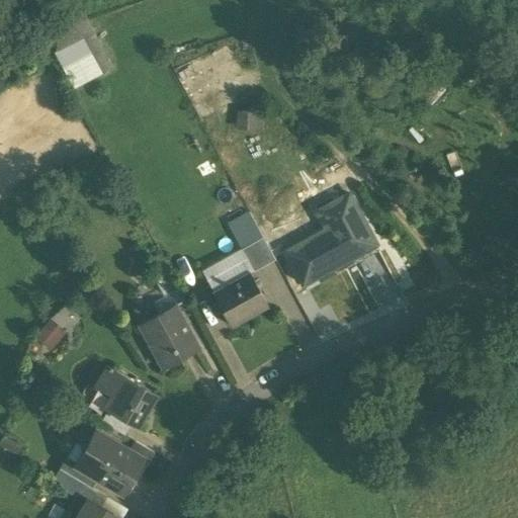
[(54,59),(71,89),(119,74),(83,5),(56,18),(54,59)]
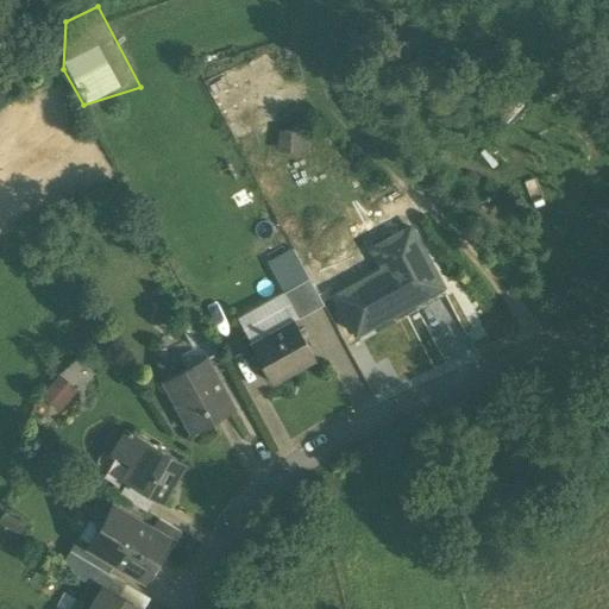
[(508,90),(485,113),(501,129),(523,106),(508,90)]
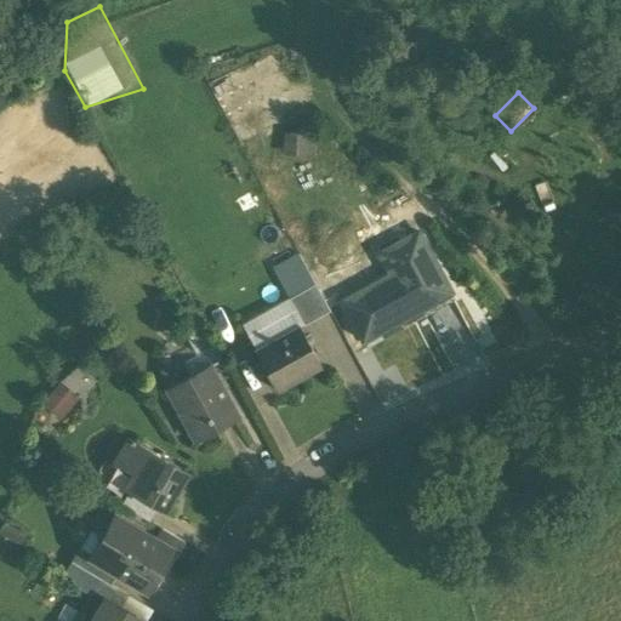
[(381,255),(393,278),(347,302),(370,346),(461,296),(426,232),(381,255)]
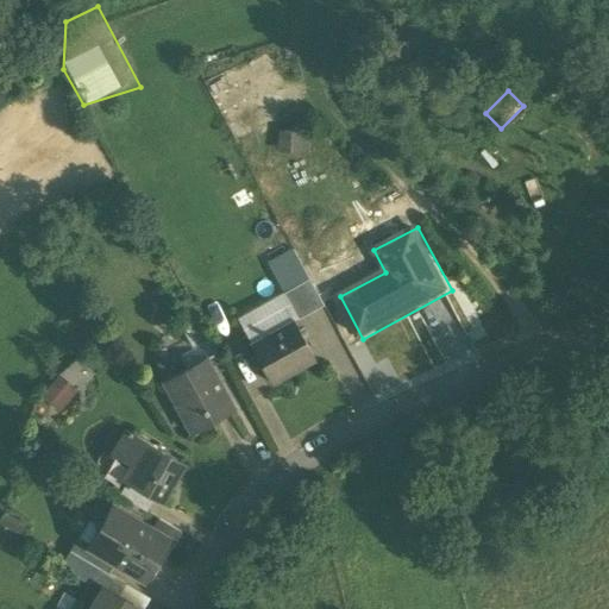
[(268,263),(283,293),(308,280),(293,250),(268,263)]
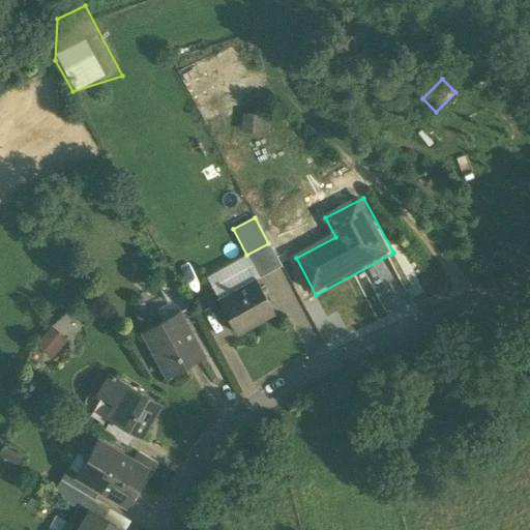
[(268,243),(246,255),(257,275),(259,277),(282,266),(268,243)]
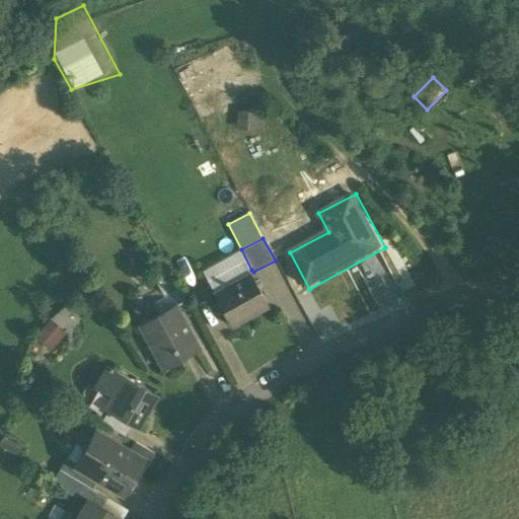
[(200,272),(211,292),(248,272),(251,270),(241,249),(200,272)]
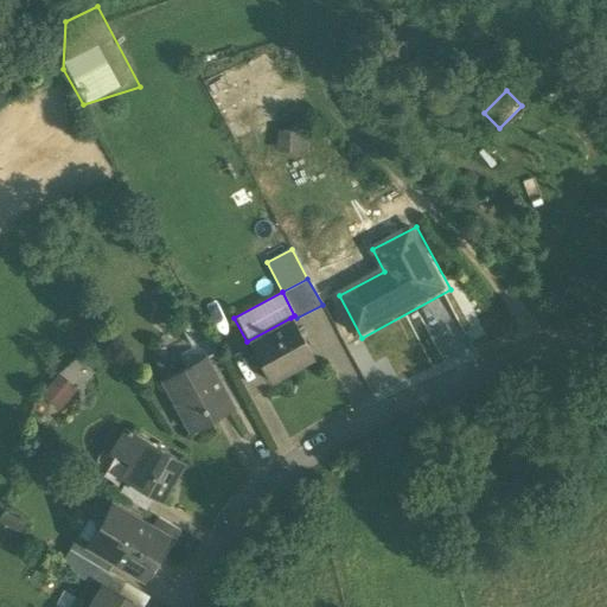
[(291,318),(247,342),(269,383),(313,359),(291,318)]
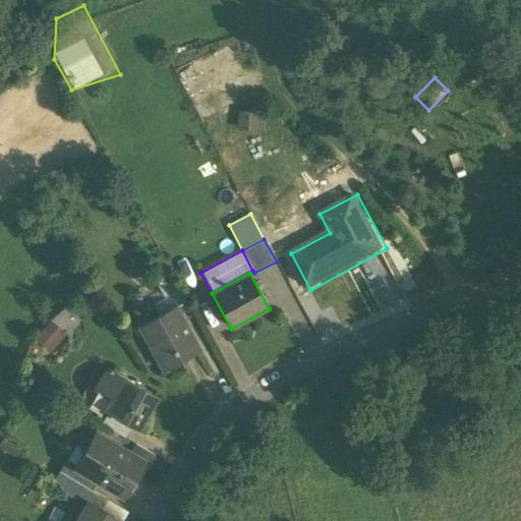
[(174,307),(139,327),(163,369),(196,350),(174,307)]
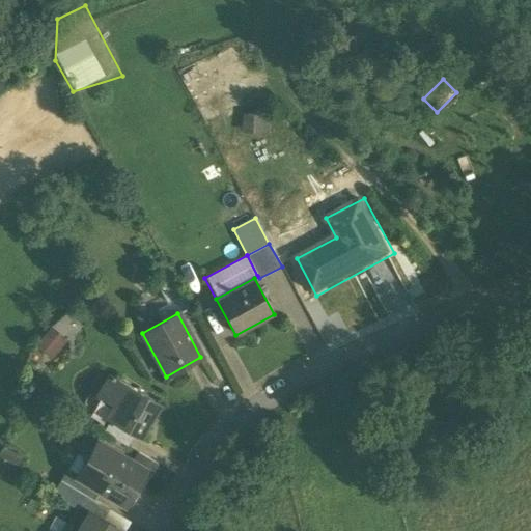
[(40,346),(54,359),(81,330),(68,317),(40,346)]
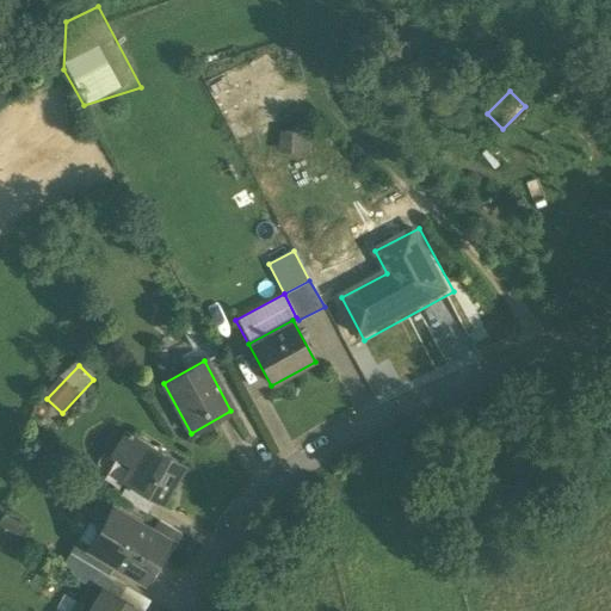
[(184,467),(127,433),(115,455),(131,464),(121,483),(150,501),(160,507),(184,467)]
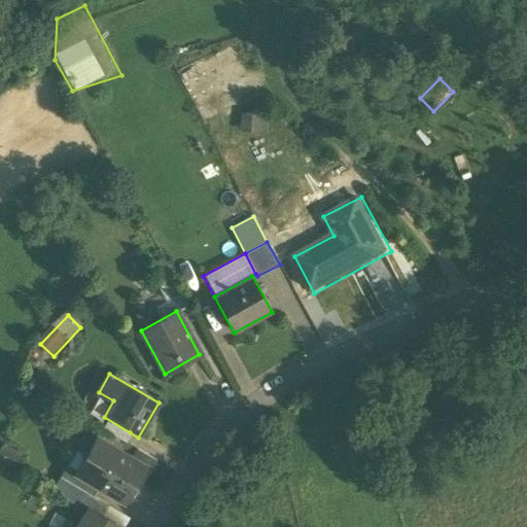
[(130,432),(106,418),(101,427),(125,442),(130,432)]
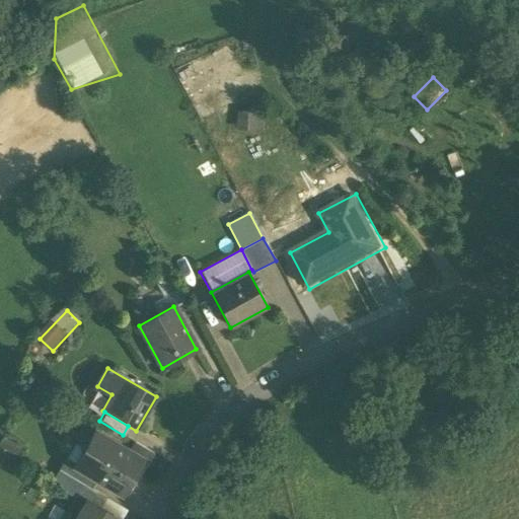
[(128,451),(93,431),(83,449),(89,452),(81,466),(75,462),(74,464),(97,478),(123,493),(141,461),(142,460),(128,451)]
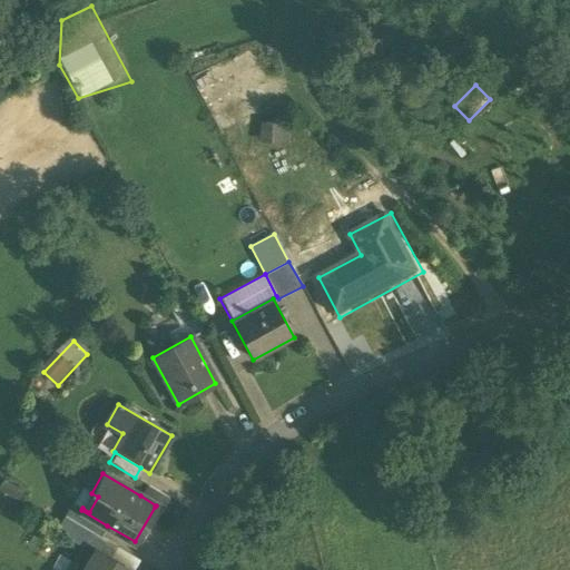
[(7,483),(2,492),(27,508),(32,499),(7,483)]
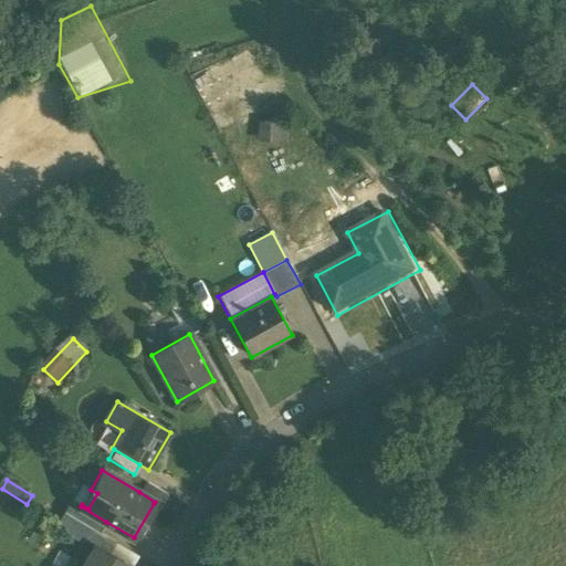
[(167,494),(146,481),(139,492),(155,502),(154,503),(159,507),(167,494)]
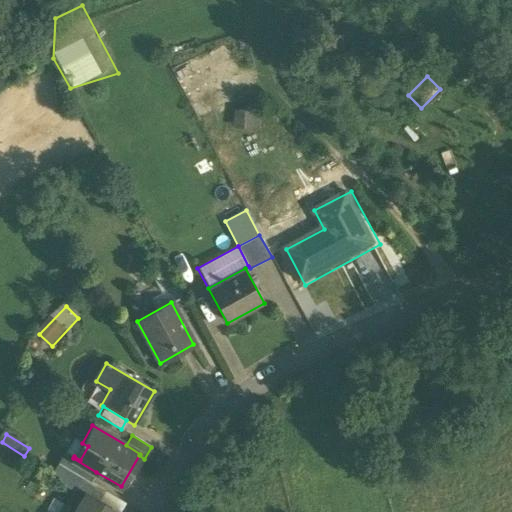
[(82,478),(90,482),(96,472),(73,458),(74,456),(64,451),(58,463),(82,478)]
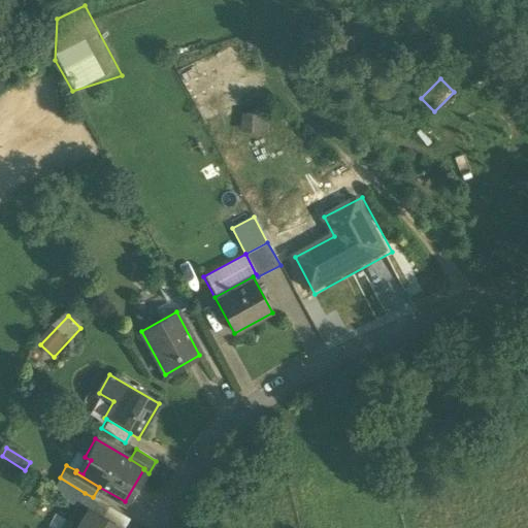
[(84,495),(85,493),(60,477),(48,495),(74,510),(78,504),(84,495)]
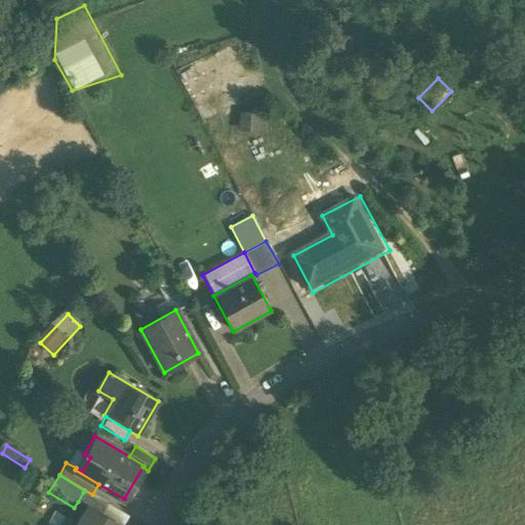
[(92,494),(84,490),(83,492),(78,501),(87,507),(88,506),(102,514),(108,503),(92,494)]
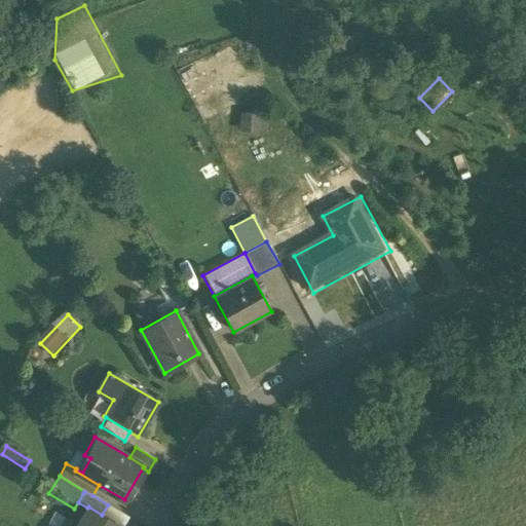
[(102,515),(120,525),(121,525),(127,516),(108,504),(102,515)]
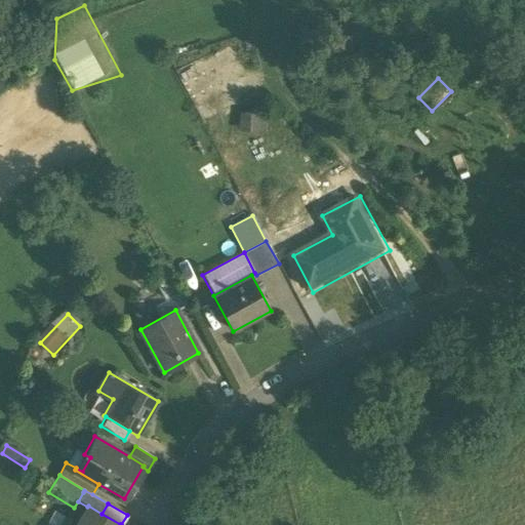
[(120,524),(102,514),(88,506),(87,507),(77,524),(120,524)]
